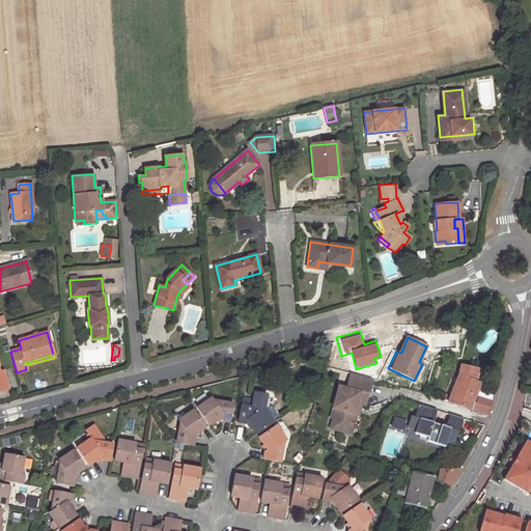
[(450,400),(471,408),(471,406),(490,411),(493,397),(476,393),(481,383),(472,380),(474,369),(462,366),(459,374),(450,400)]
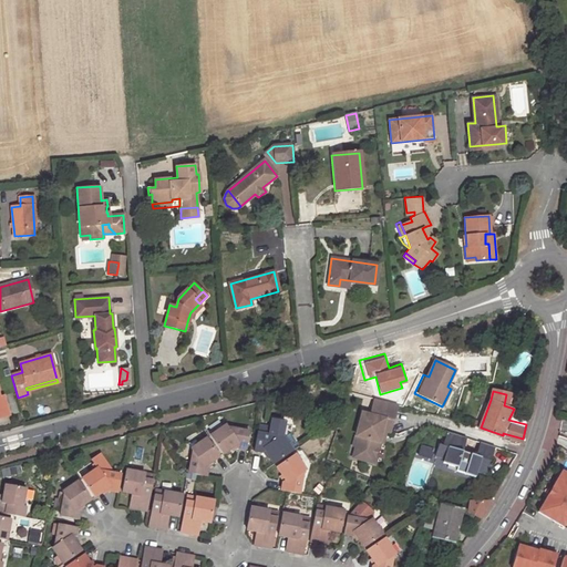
[(362,413),(356,435),(362,437),(360,446),(357,445),(354,456),(374,462),(379,442),(382,430),(387,431),(391,432),(397,408),(374,402),(371,415),(362,413)]
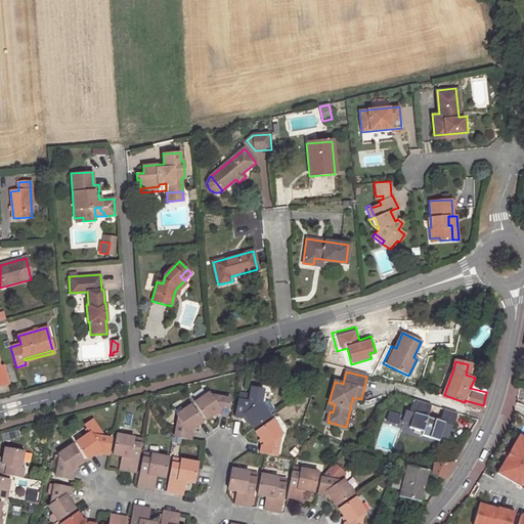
[(263,390),(252,388),(250,396),(249,402),(238,400),(234,417),(243,419),(243,418),(246,416),(249,422),(254,428),(270,417),(261,402),(263,390)]
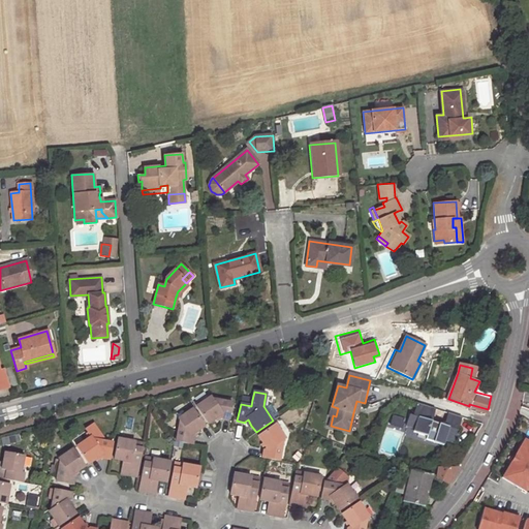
[(222,417),(229,419),(232,403),(216,400),(214,401),(211,397),(196,407),(208,424),(214,418),(219,414),(221,416),(222,417)]
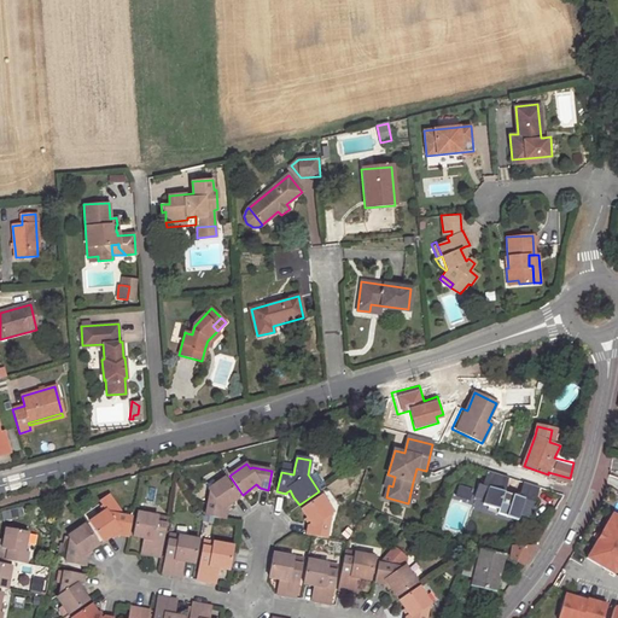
[(295,467),(283,465),(281,472),(293,474),(295,467)]
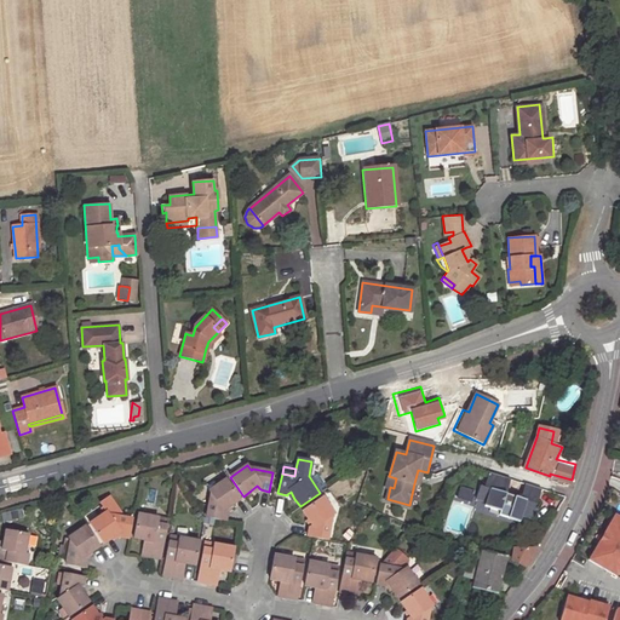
[(540,495),(523,492),(521,499),(506,494),(511,477),(491,471),(487,486),(482,484),(478,498),(488,500),(487,505),(512,512),(511,516),(523,520),(524,512),(535,516),(540,495)]
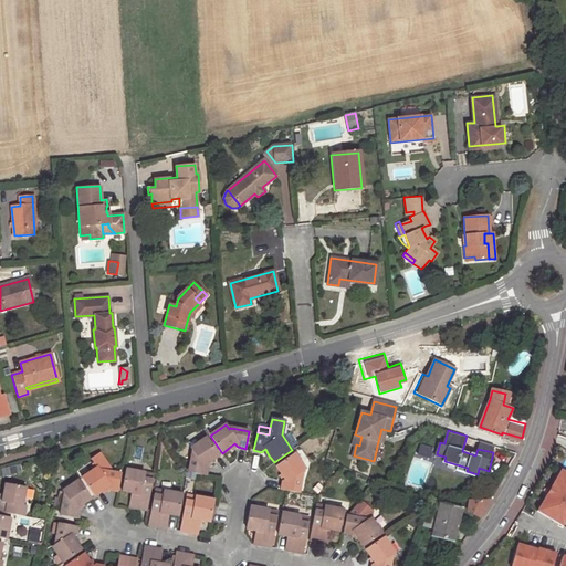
[(189,472),(206,475),(207,465),(206,463),(211,461),(218,456),(206,438),(191,448),(195,453),(192,456),(189,472)]
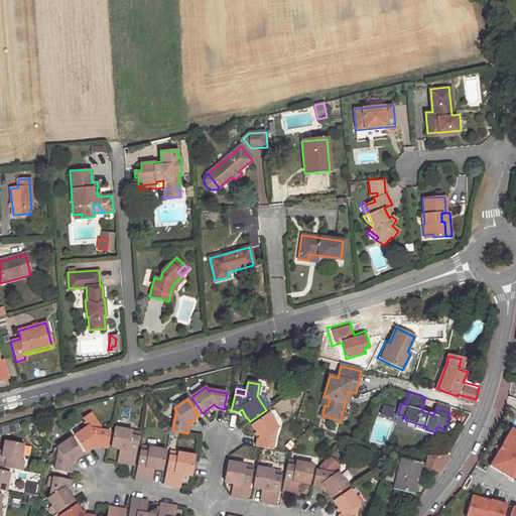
[(452,404),(437,400),(435,409),(449,412),(452,404)]
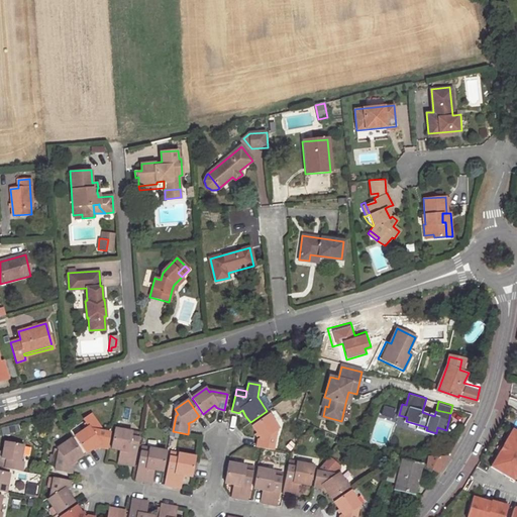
[(389,408),(387,416),(395,418),(398,410),(389,408)]
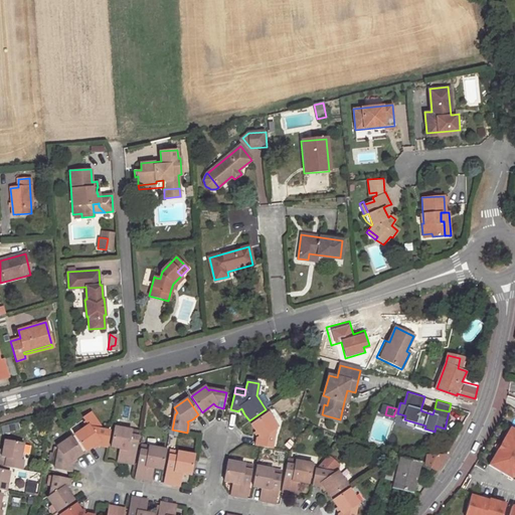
[(107,447),(107,446),(110,431),(100,428),(101,425),(91,412),(83,417),(88,425),(73,435),(86,451),(92,447),(98,443),(99,445),(107,447)]
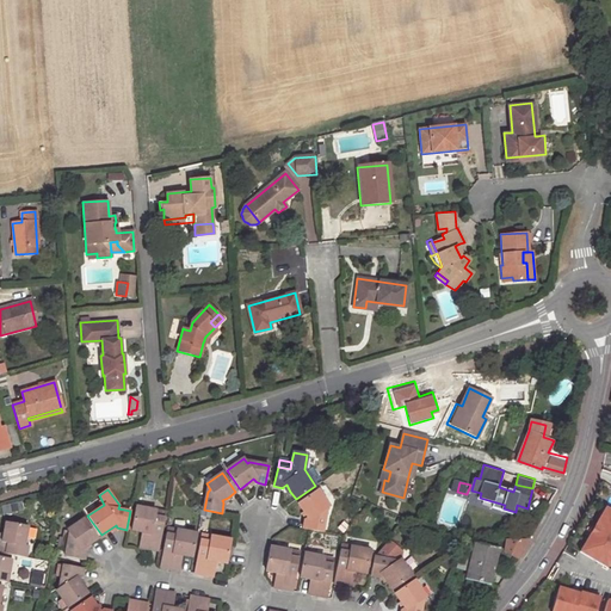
[(304,519),(303,528),(309,529),(322,531),(326,514),(323,511),(328,507),(318,491),(298,503),(304,511),(308,517),(306,518),(304,519)]
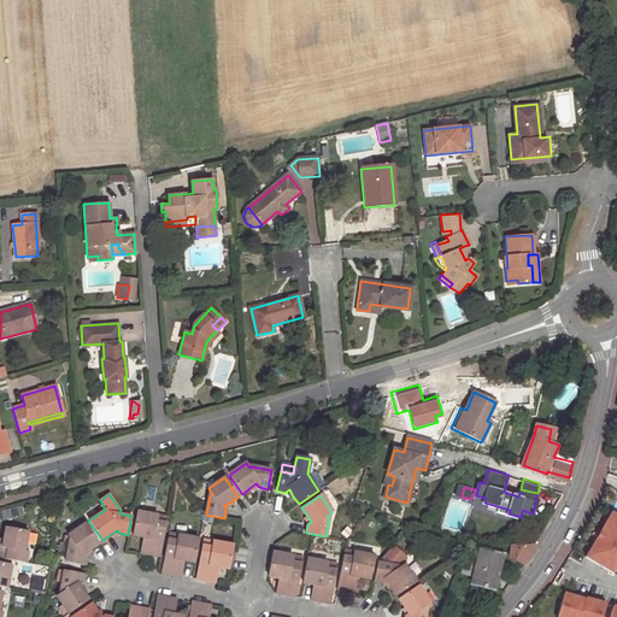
[(145,554),(159,557),(165,523),(156,521),(157,516),(137,512),(133,535),(144,536),(147,538),(145,554)]
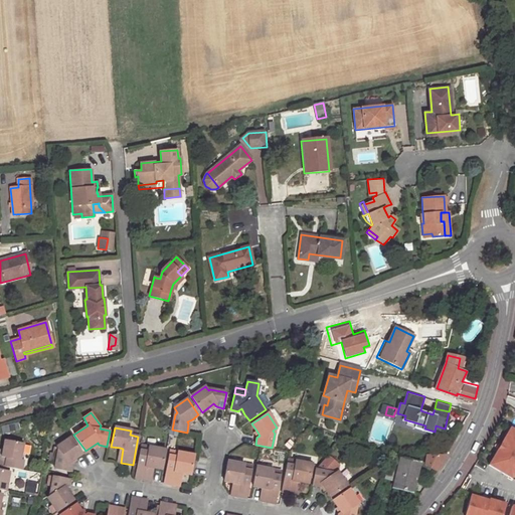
[(514,430),(510,427),(489,465),(511,478),(514,477),(514,476),(514,430)]
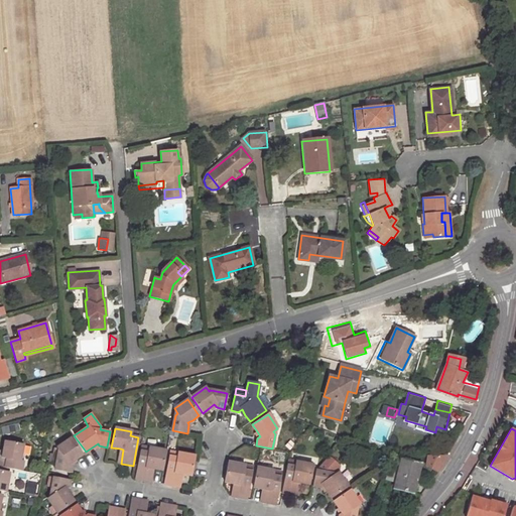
[(54,470),(71,473),(72,464),(71,462),(76,459),(83,454),(71,437),(56,447),(59,454),(57,454),(54,470)]
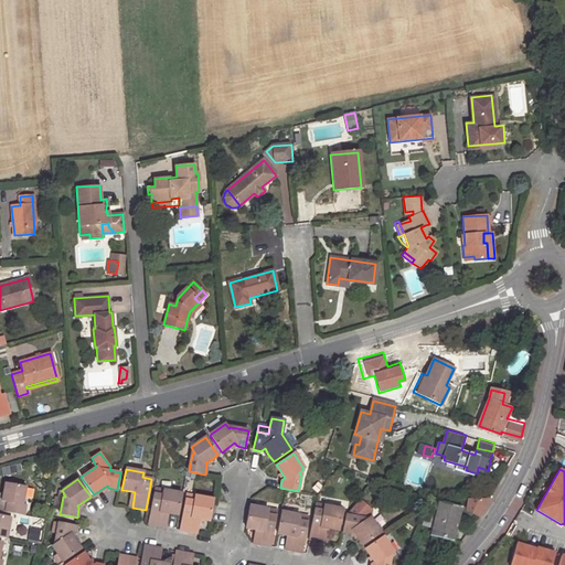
[(6,483),(3,493),(2,500),(0,499),(0,510),(24,515),(27,504),(23,504),(27,487),(6,483)]
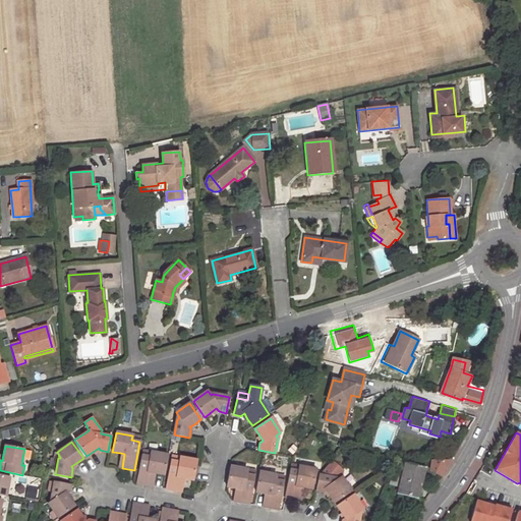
[(136,483),(149,485),(151,473),(155,474),(164,475),(164,473),(168,455),(150,452),(149,456),(141,455),(136,483)]
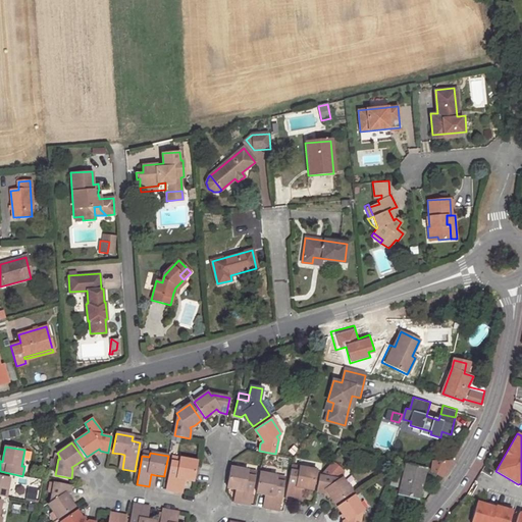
[(165,489),(178,491),(180,479),(185,479),(193,481),(197,461),(179,458),(178,463),(171,461),(165,489)]
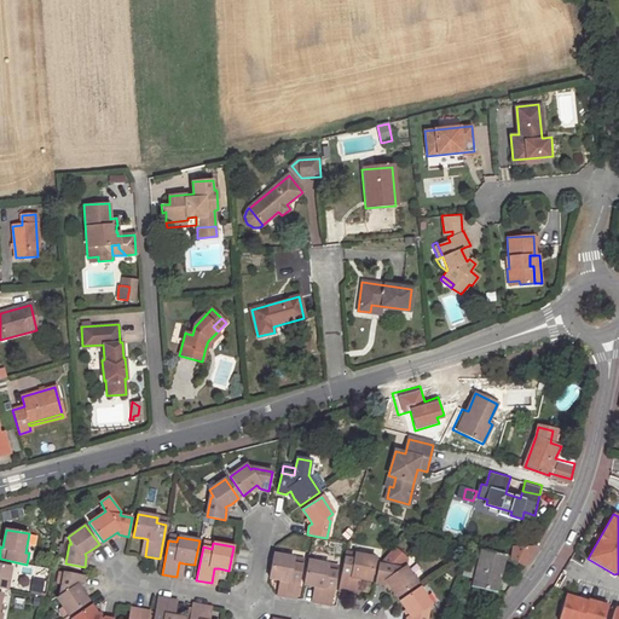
[(379,566),(375,582),(375,584),(385,585),(386,584),(388,583),(393,591),(398,597),(417,584),(405,567),(408,559),(394,547),(379,566)]
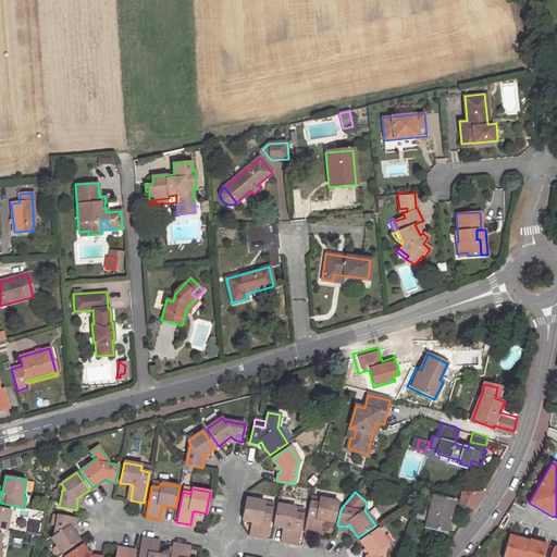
[(472,508),(482,492),(462,492),(459,503),(472,508)]
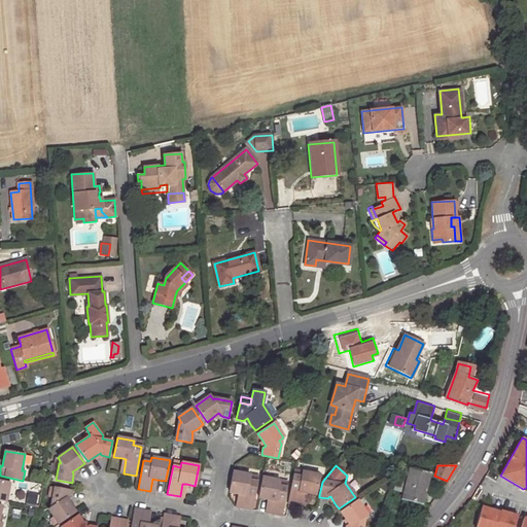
[(420,471),(411,469),(403,499),(422,504),(429,473),(424,472),(424,470),(420,469),(420,471)]
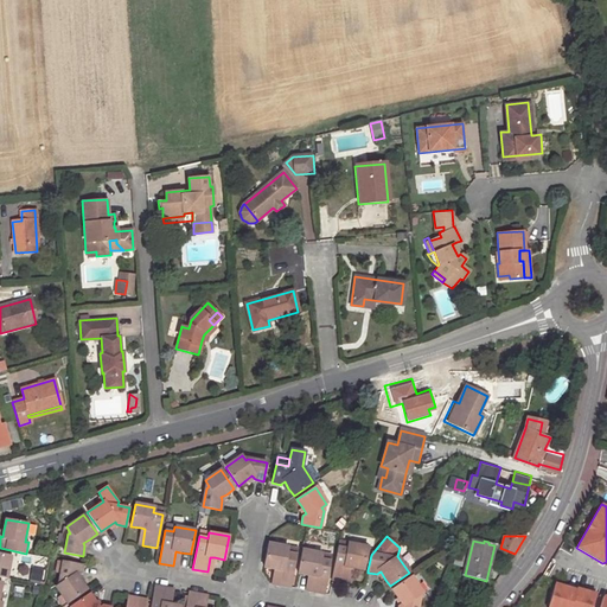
[(338,547),(332,579),(346,582),(350,567),(353,568),(364,570),(368,548),(349,543),(347,549),(338,547)]
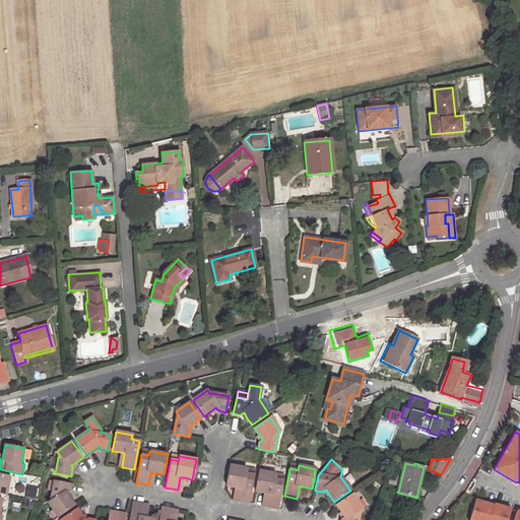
[(239,489),(237,501),(249,503),(254,475),(247,474),(248,469),(230,466),(225,485),(235,488),(239,489)]
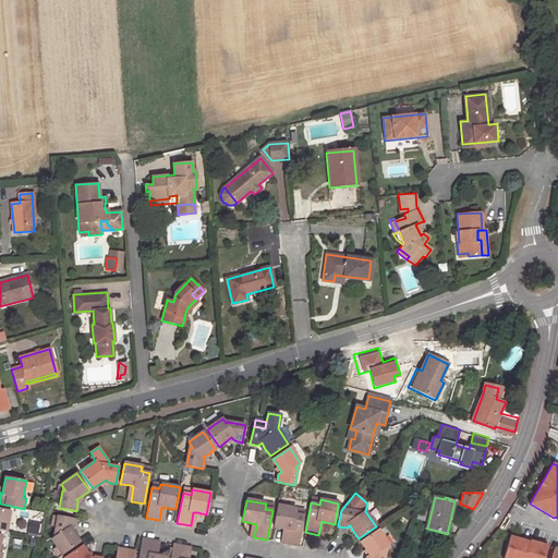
[(287,530),(284,543),(298,545),(300,532),(303,516),(295,514),(296,509),(278,506),(274,526),(283,529),(287,530)]
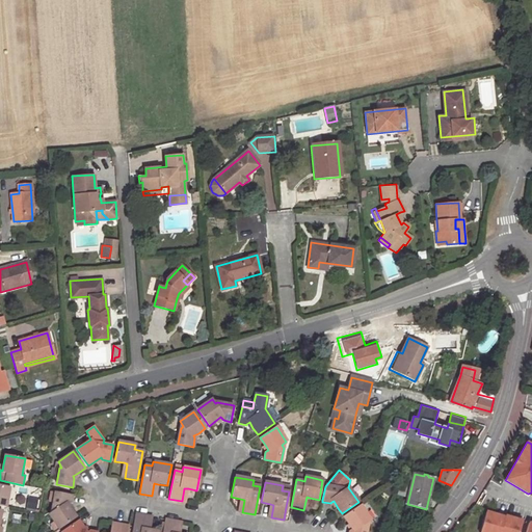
[(0,506),(5,507),(9,487),(0,485),(0,506)]
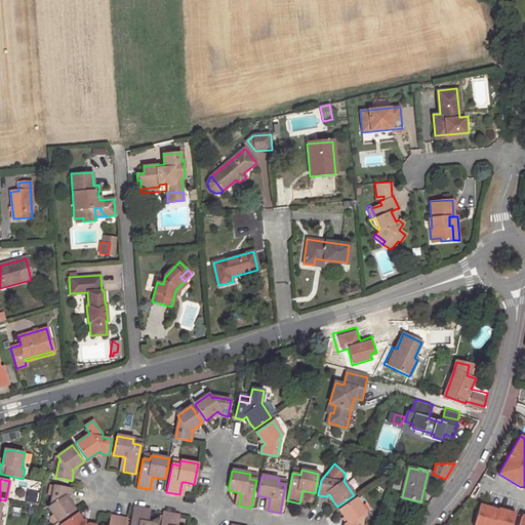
[(68,496),(70,489),(53,486),(51,500),(53,503),(48,508),(53,515),(56,520),(58,522),(75,511),(70,503),(66,498),(68,496)]
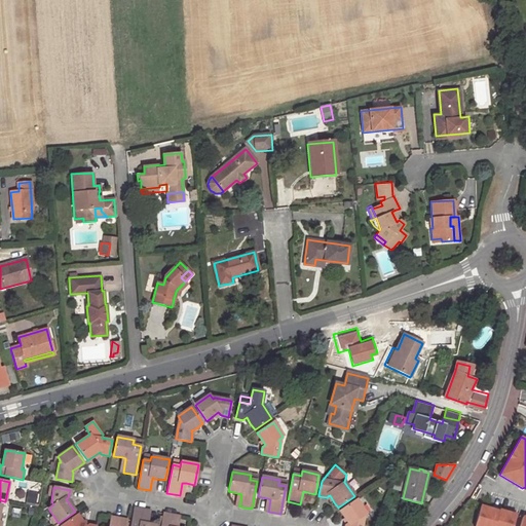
[(346,524),(345,525),(362,525),(364,521),(362,518),(367,515),(357,500),(340,512),(344,518),(348,523),(346,524)]
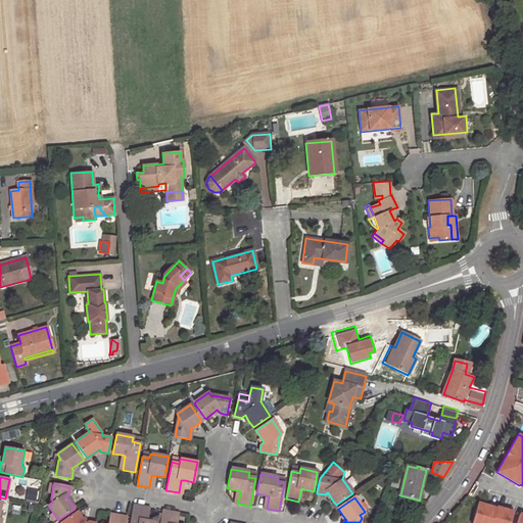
[(489,506),(478,503),(471,522),(491,522),(497,506),(489,503),(489,506)]
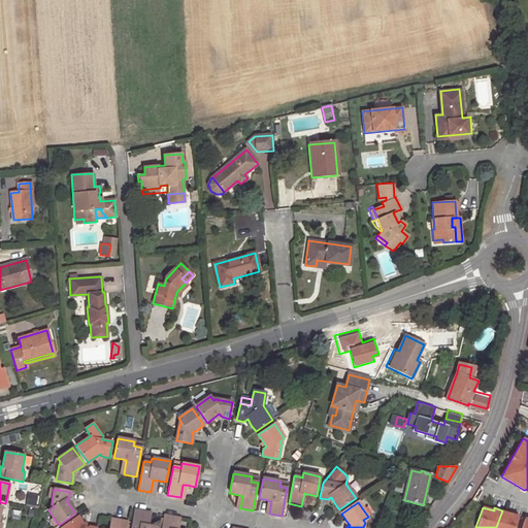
[(502,508),(502,510),(496,527),(514,527),(519,516),(508,513),(509,510),(502,508)]
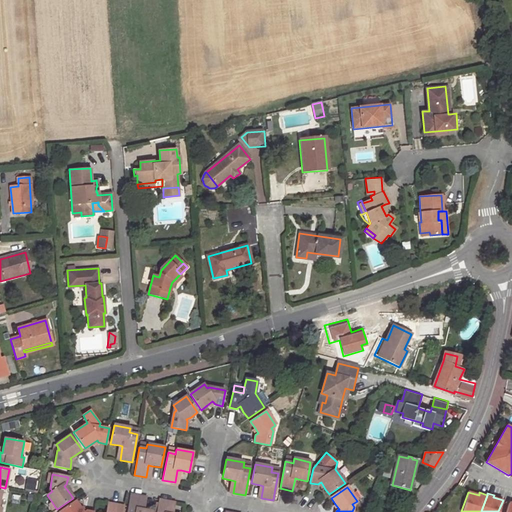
[(142,497),(130,495),(128,508),(126,511),(152,511),(144,510),(140,509),(142,497)]
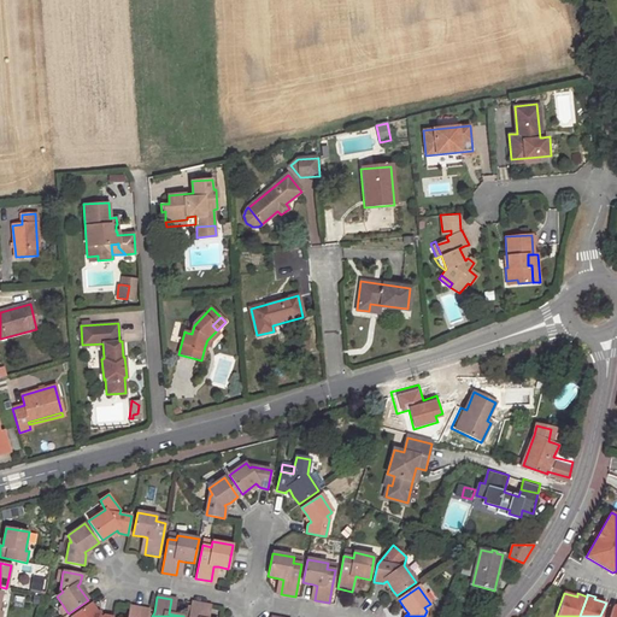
[(192,603),(188,616),(204,616),(206,605),(192,603)]
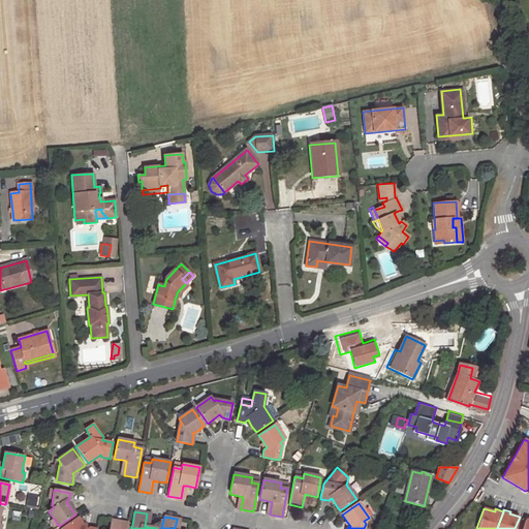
[(90,528),(87,528),(86,528),(85,528),(82,524),(78,519),(62,528),(90,528)]
